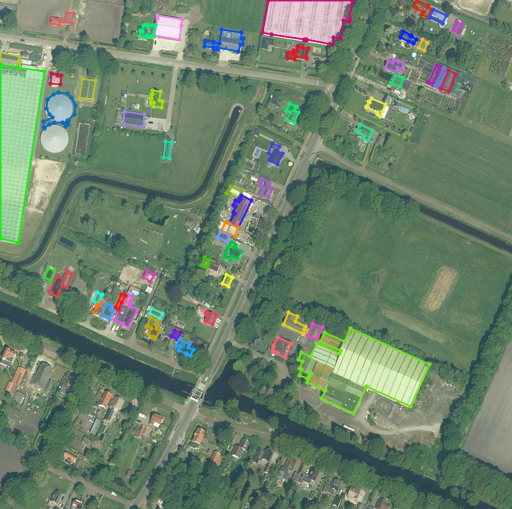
[(10,365),(11,361),(15,352),(10,350),(6,348),(2,357),(0,361),(10,365)]
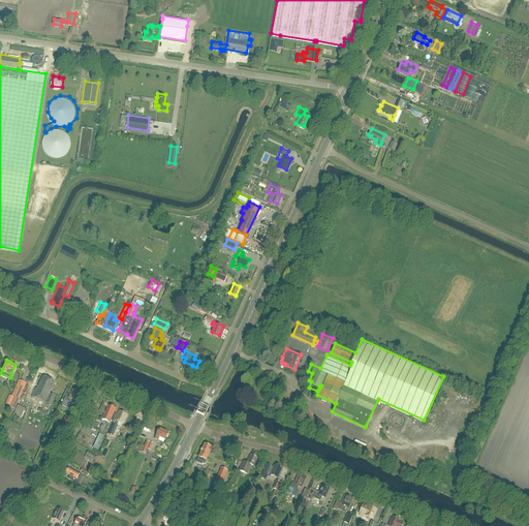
[(51,402),(55,394),(50,391),(53,384),(52,384),(54,379),(42,374),(37,384),(35,387),(32,394),(51,402)]
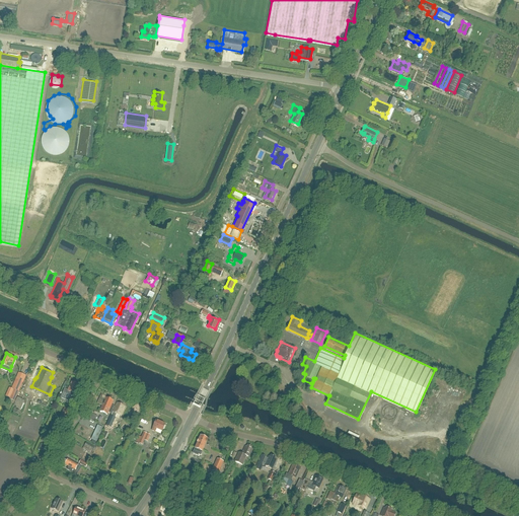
[(20,386),(23,380),(16,376),(11,386),(14,387),(10,396),(14,398),(19,388),(17,388),(18,386),(20,386)]
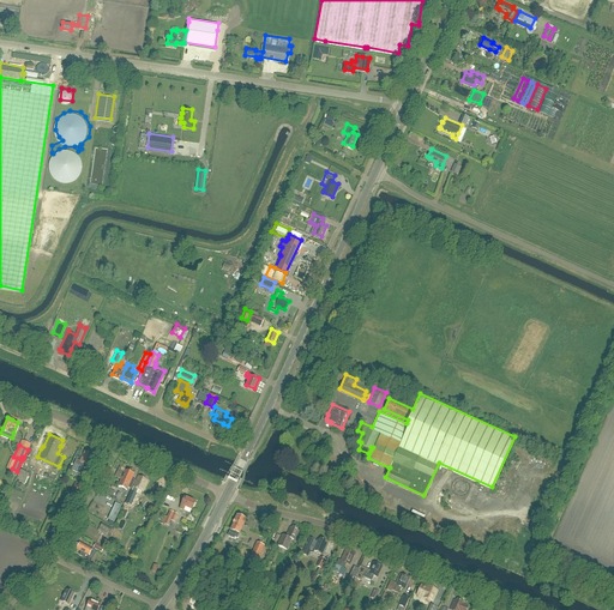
[(77,457),(72,467),(82,472),(85,466),(86,463),(89,464),(94,453),(84,450),(80,459),(77,457)]
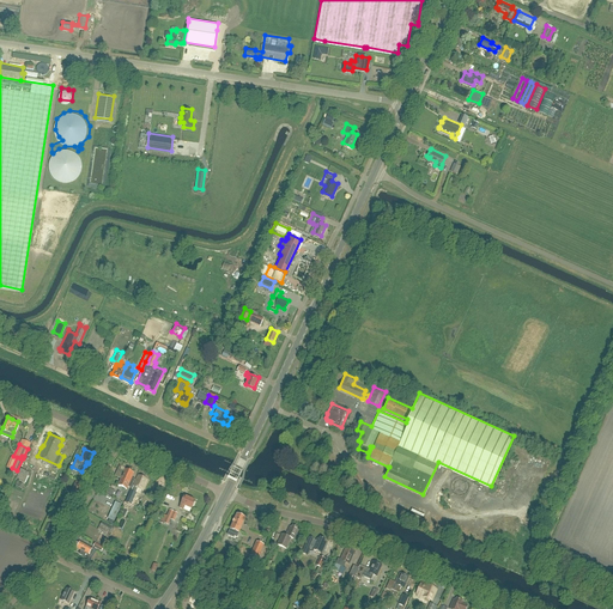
[(121,474),(133,480),(135,476),(132,475),(134,470),(133,470),(133,469),(131,468),(131,469),(126,467),(125,469),(122,472),(121,474)]
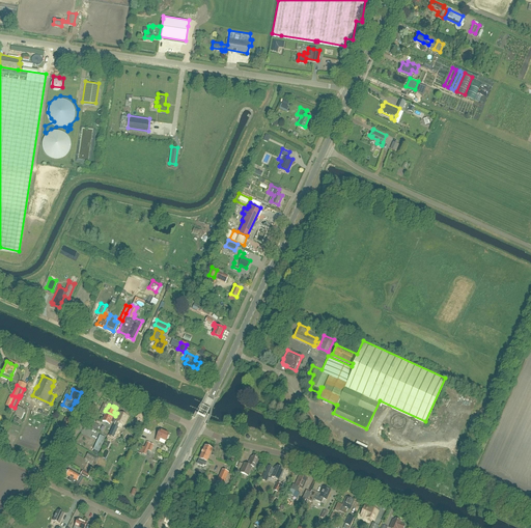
[(115,416),(105,411),(105,412),(103,418),(110,421),(111,419),(113,420),(115,416)]
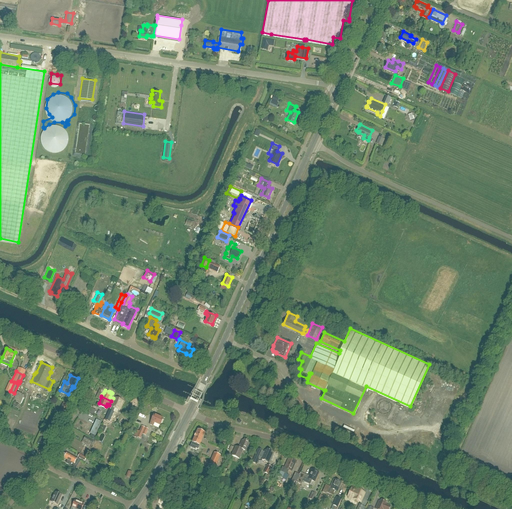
[(109,408),(113,410),(113,409),(117,411),(118,407),(119,407),(122,400),(121,399),(121,397),(117,396),(116,397),(115,396),(109,408)]
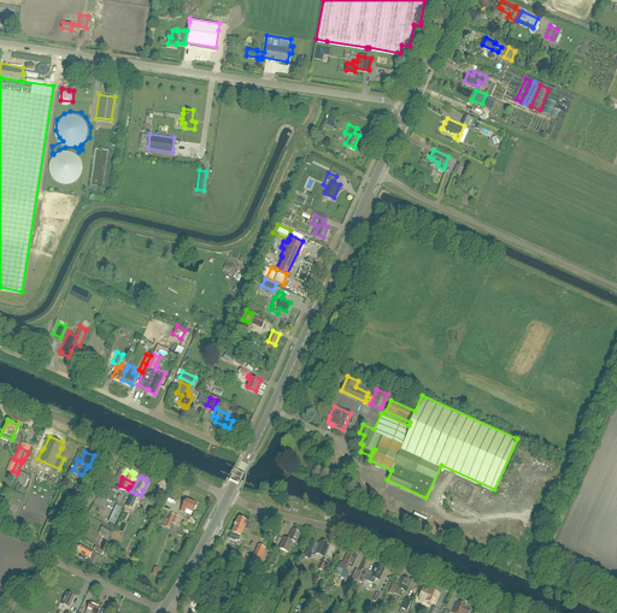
[(78,497),(84,485),(76,482),(71,494),(78,497)]
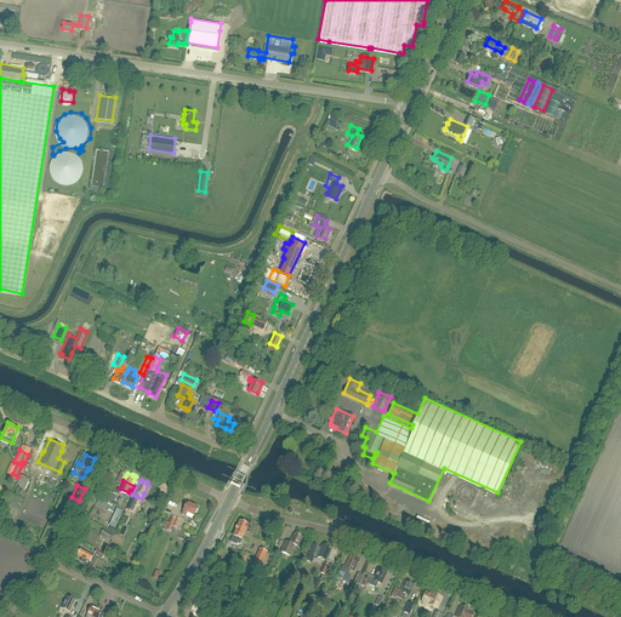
[(194,513),(198,504),(187,500),(183,508),(182,512),(186,513),(187,509),(194,513)]
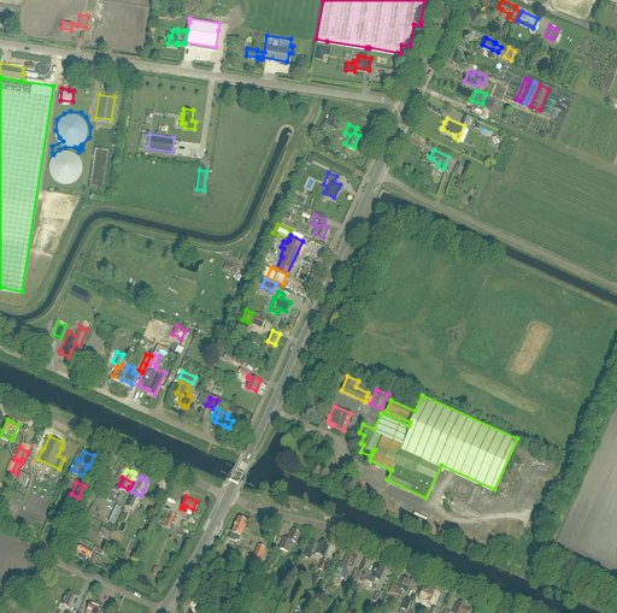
[(107,519),(115,522),(122,505),(116,502),(107,519)]
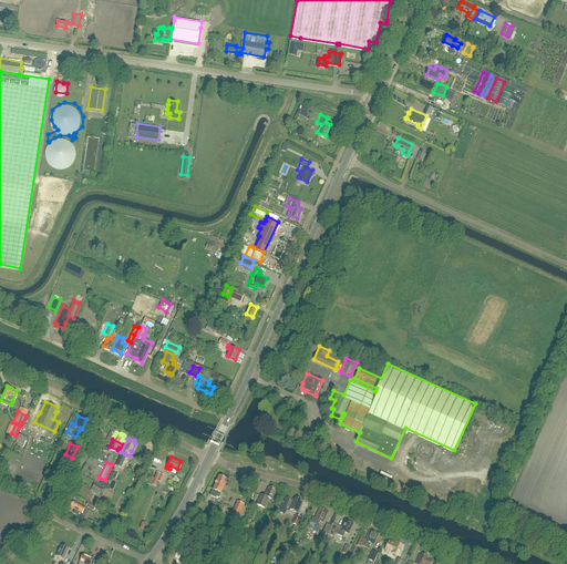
[(157,469),(154,475),(152,482),(155,483),(157,479),(161,480),(164,473),(157,469)]
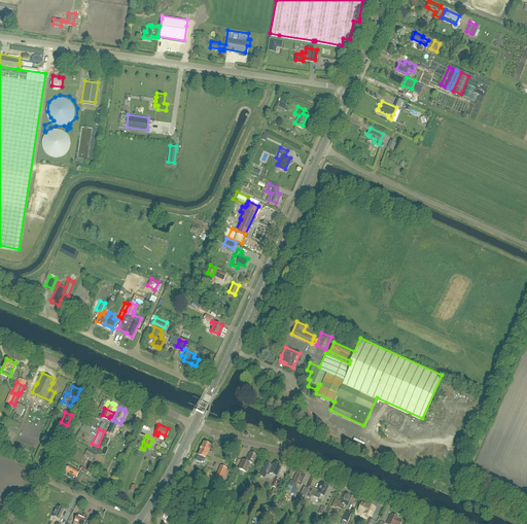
[(205,455),(210,444),(204,441),(198,452),(196,457),(201,459),(201,458),(203,459),(205,455)]
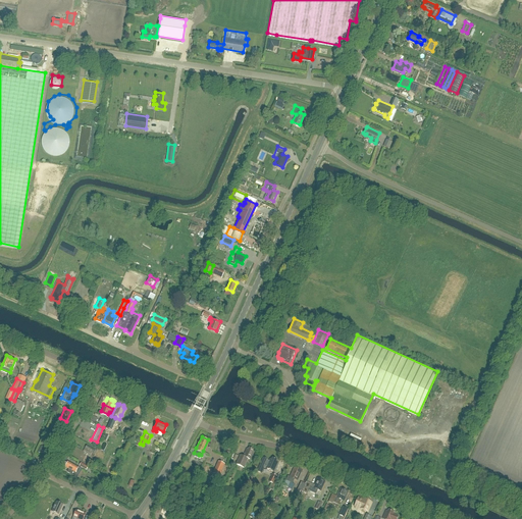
[(92,450),(94,446),(87,443),(84,448),(88,451),(89,449),(92,450)]
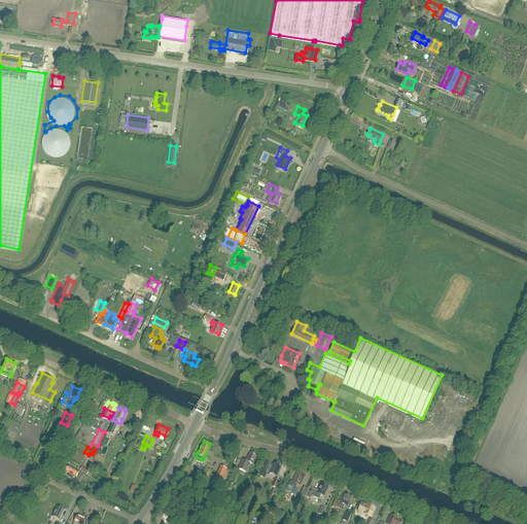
[(255,451),(251,450),(250,451),(249,450),(245,458),(242,457),(238,466),(246,469),(250,460),(253,461),(256,454),(255,453),(255,451)]
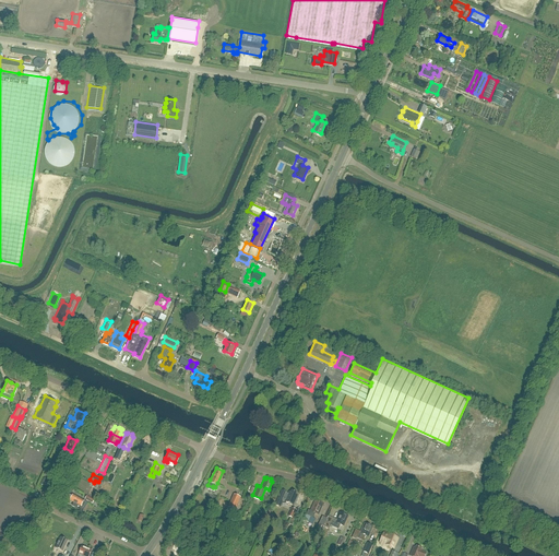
[(290,489),(289,488),(288,491),(286,491),(287,489),(282,487),(275,501),(281,505),(284,497),(285,497),(285,498),(294,503),(298,493),(296,492),(297,489),(292,487),(290,489)]
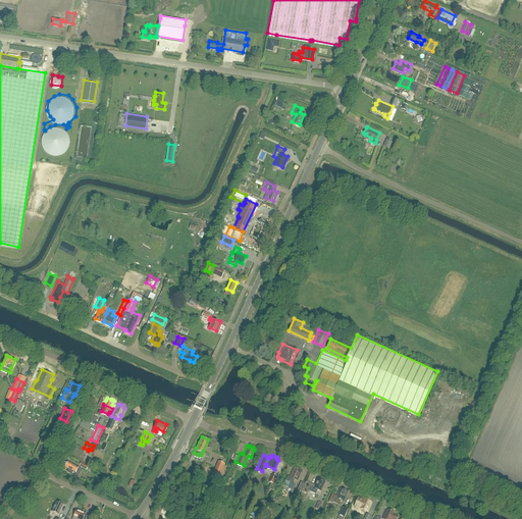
[(74,473),(75,470),(79,465),(68,460),(65,465),(69,467),(67,469),(71,472),(74,473)]
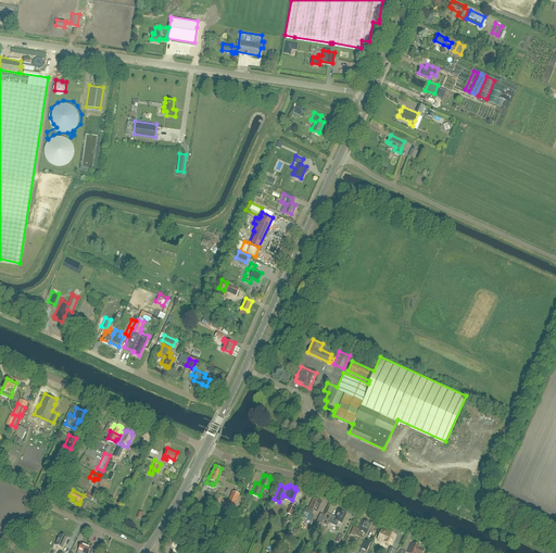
[(317,510),(321,500),(313,495),(308,505),(306,504),(304,510),(302,514),(312,518),(314,513),(312,513),(314,507),(317,510)]
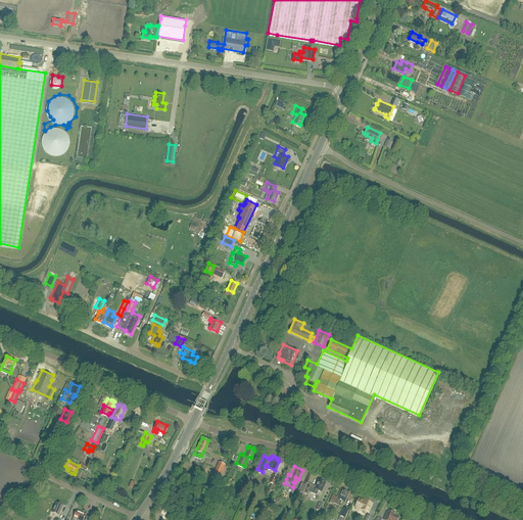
[(305,482),(302,490),(308,492),(310,489),(317,492),(319,488),(322,489),(326,480),(318,476),(315,484),(306,480),(305,482)]
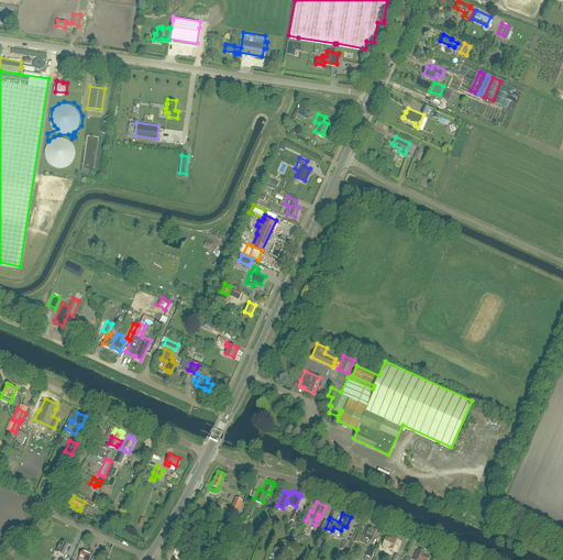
[(371,538),(376,528),(367,524),(363,533),(357,530),(354,538),(359,540),(359,539),(365,541),(367,537),(371,538)]
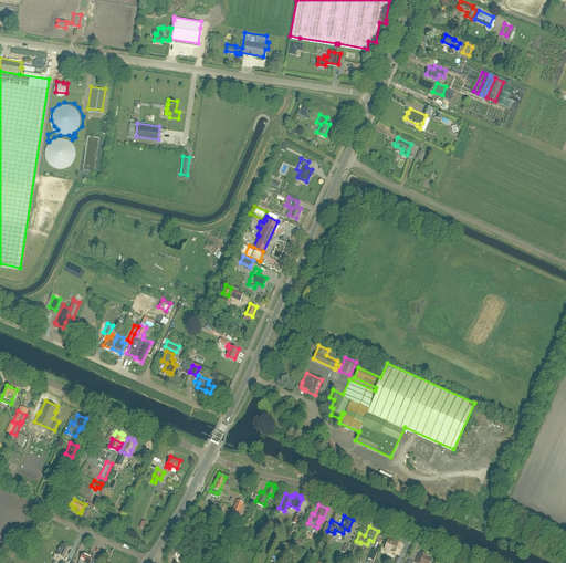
[(396,541),(388,538),(384,546),(398,552),(404,542),(396,539),(396,541)]
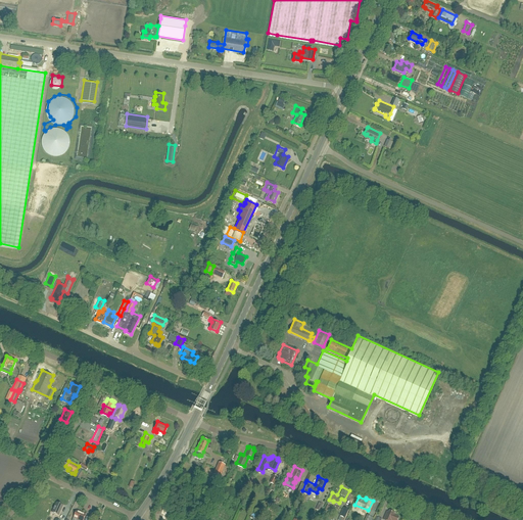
[(58,513),(63,503),(56,500),(52,510),(58,513)]
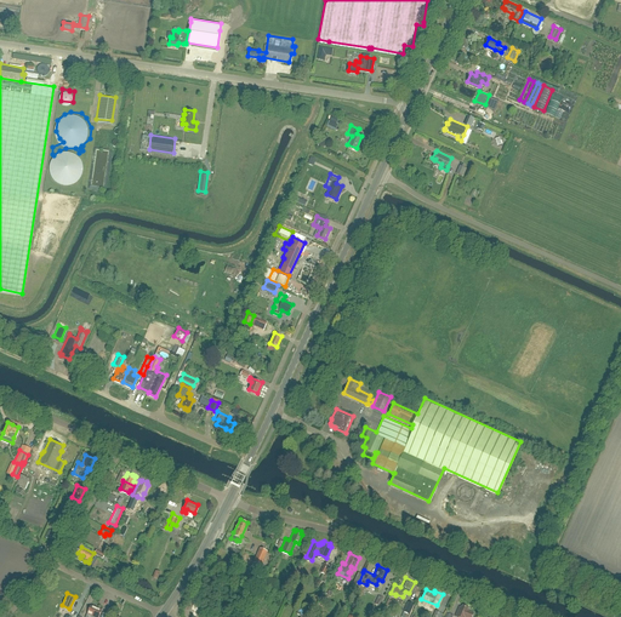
[(409,612),(414,603),(408,599),(403,610),(409,612)]
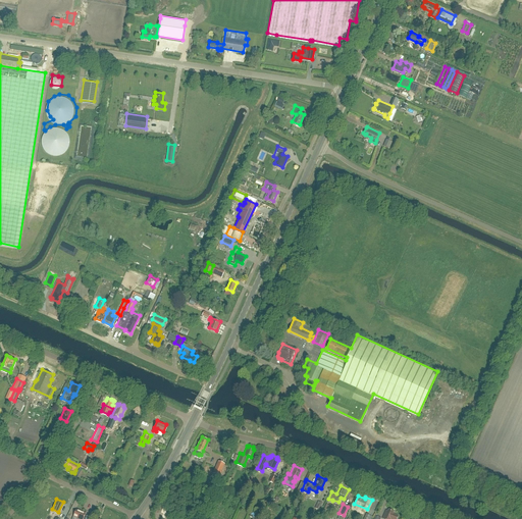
[(75,518),(81,510),(81,509),(76,507),(70,518),(75,518)]
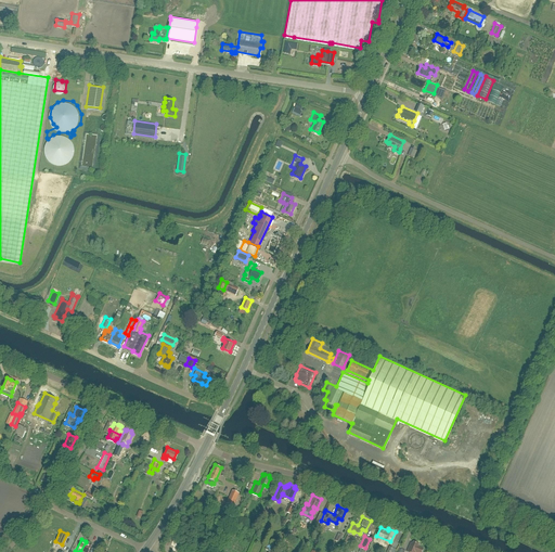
[(418,541),(413,539),(412,541),(411,540),(407,549),(409,550),(408,551),(415,551),(416,551),(417,551),(420,551),(423,546),(417,543),(418,541)]
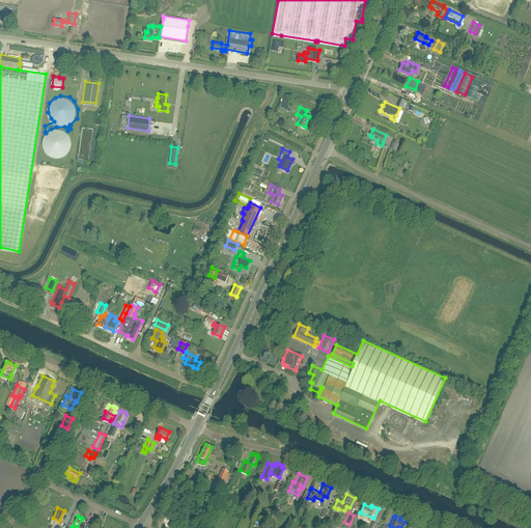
[(77,527),(83,527),(87,520),(82,518),(82,519),(77,527)]
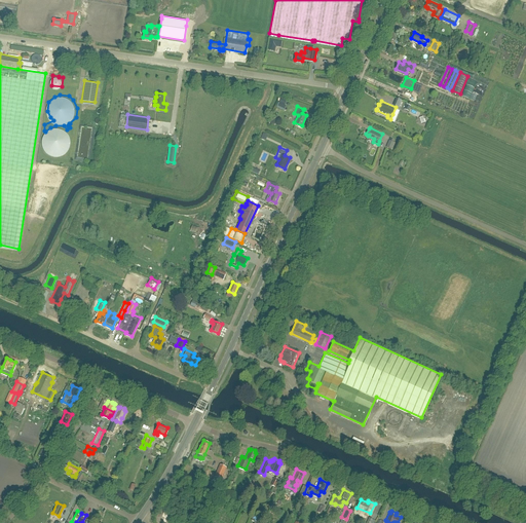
[(260,522),(262,517),(254,513),(251,519),(260,522)]
